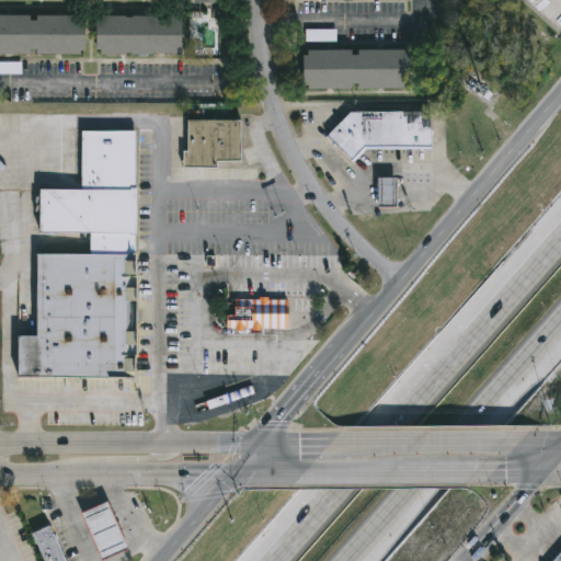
[(0,54),(0,15),(83,15),(83,55),(0,54)]
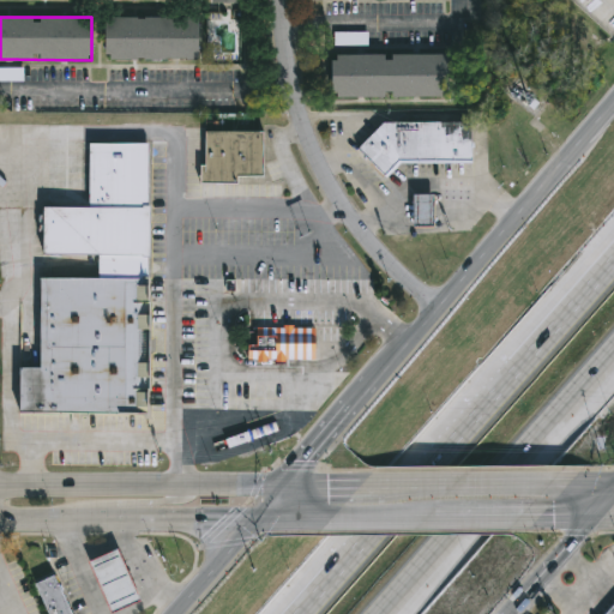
[(198,17),(198,59),(104,59),(104,17),(198,17)]
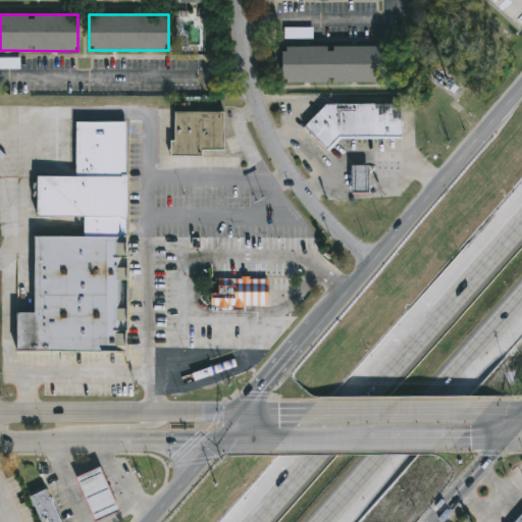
[(282,82),(282,46),(380,46),(380,82),(282,82)]
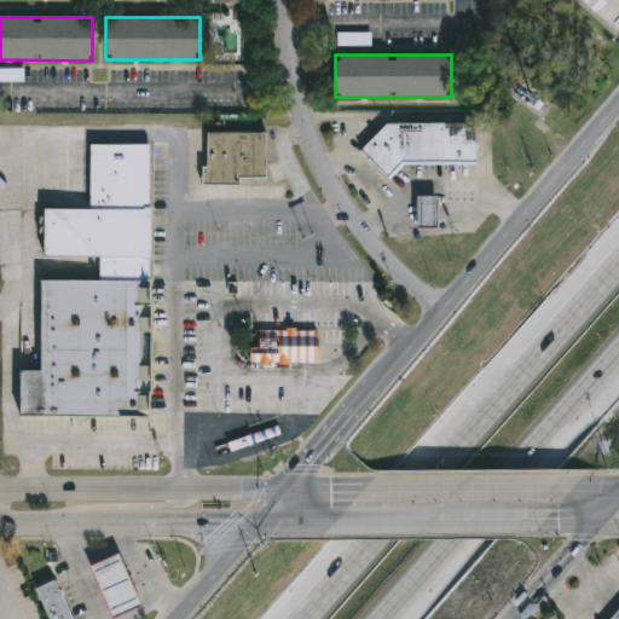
[(476,166),(475,123),(382,125),(382,140),(370,140),(371,167),(476,166)]
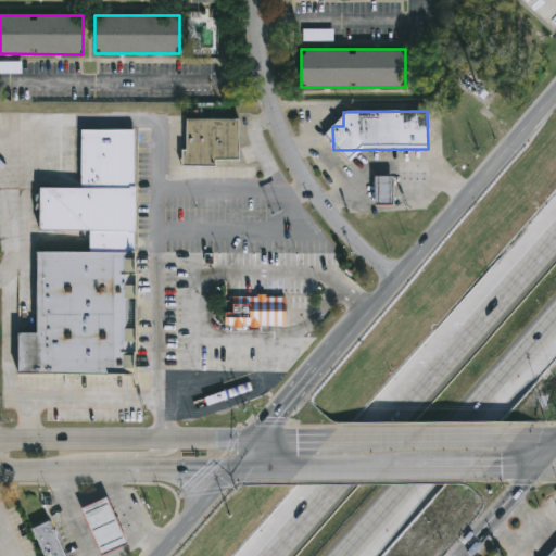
[(181,164),(181,149),(186,149),(186,118),(239,119),(239,160),(216,159),(216,164),(181,164)]
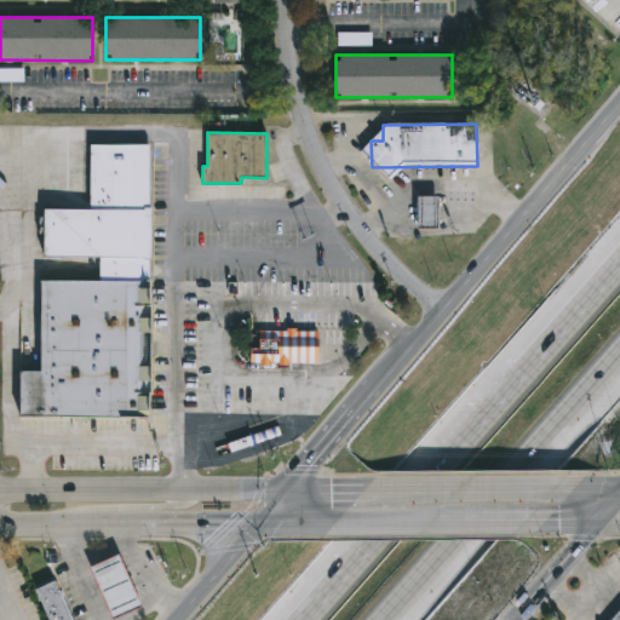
[(98,279),(98,258),(44,258),(44,210),(90,211),(90,145),(150,145),(150,279),(98,279)]
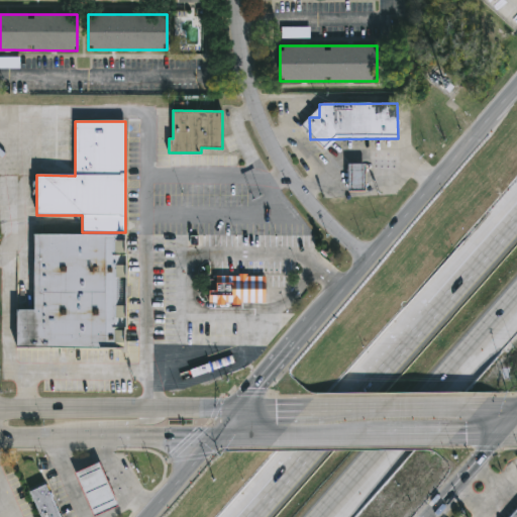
[(348,192),(367,192),(366,164),(347,165),(348,192)]
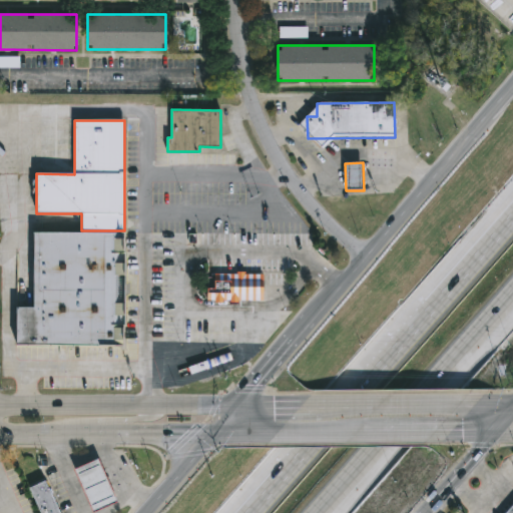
[(124,230),(123,345),(15,344),(16,306),(33,306),(33,230),(81,230),(124,230)]
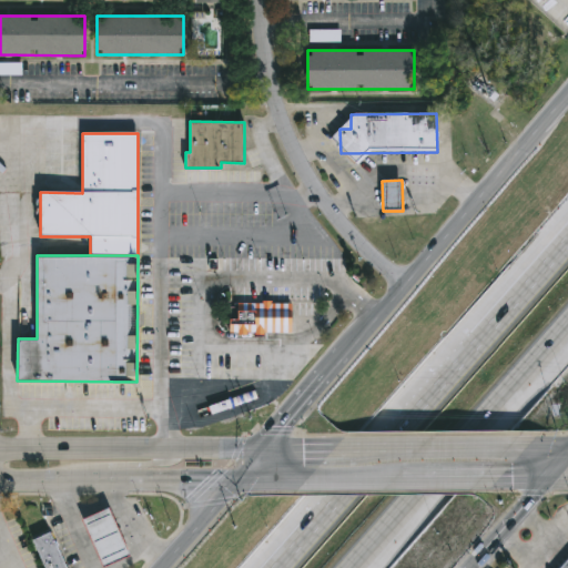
[(291,303),(239,303),(239,315),(229,315),(229,335),(291,335),(291,303)]
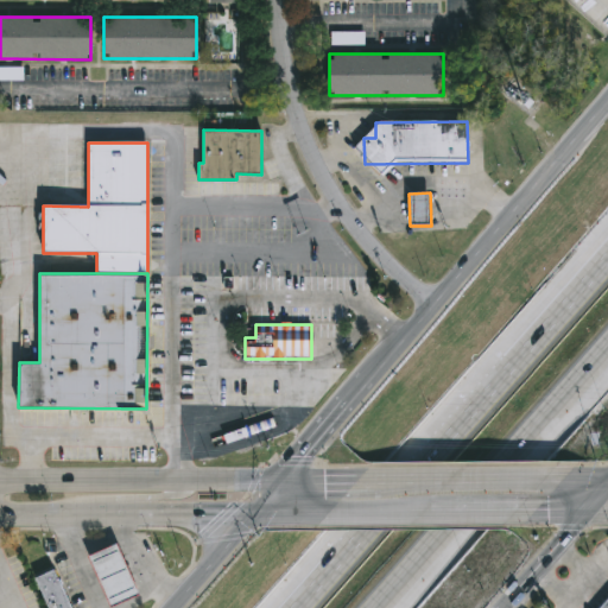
[(118,543),(87,556),(108,607),(112,607),(141,595),(118,543)]
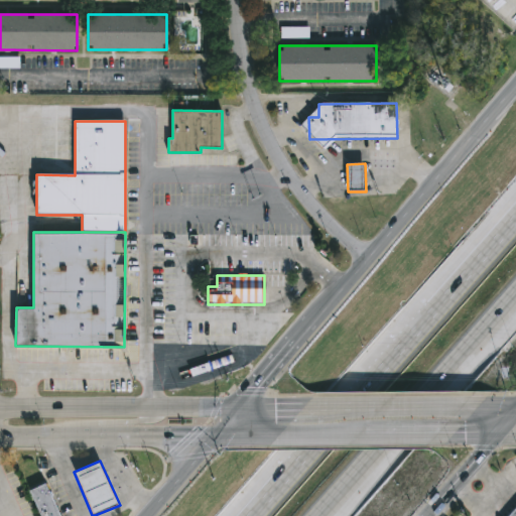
[(29,488),(40,515),(60,515),(46,481),(29,488)]
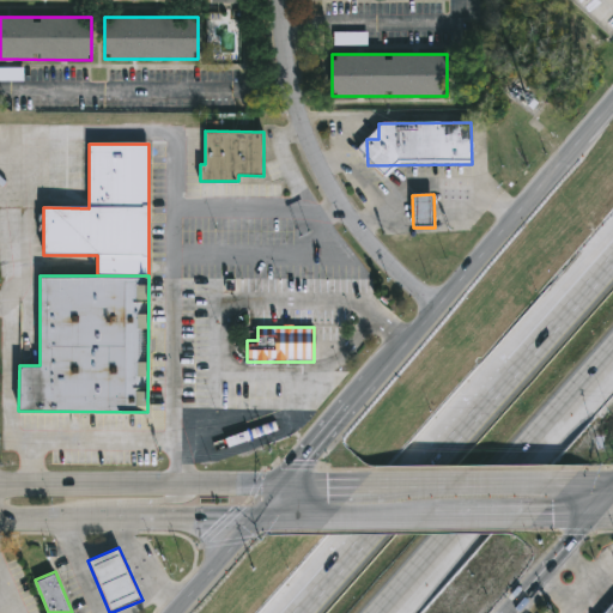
[(612,612),(601,612),(612,600),(612,612)]
